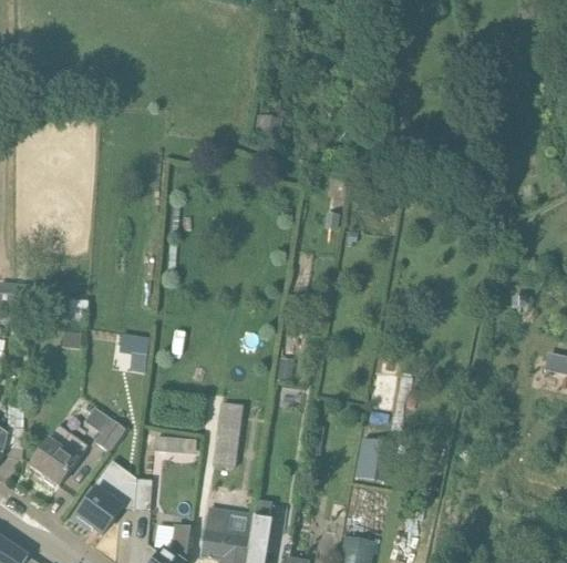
[(261,137),(285,137),(285,119),(261,119),(261,137)]
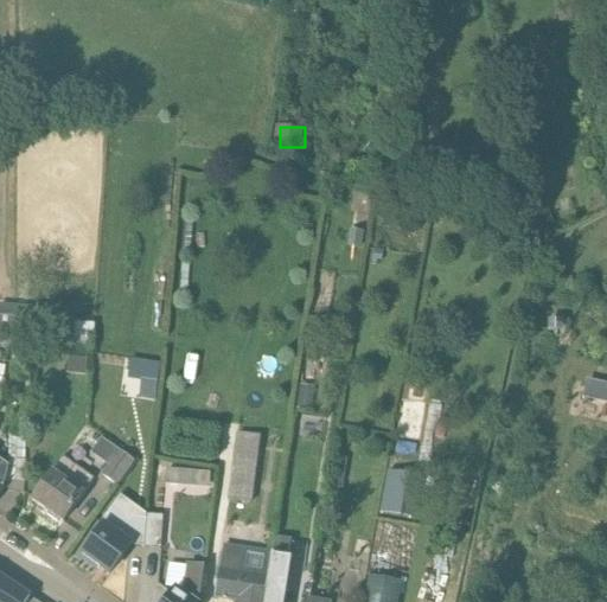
[(383,247),(374,245),(372,256),(382,257),(383,247)]
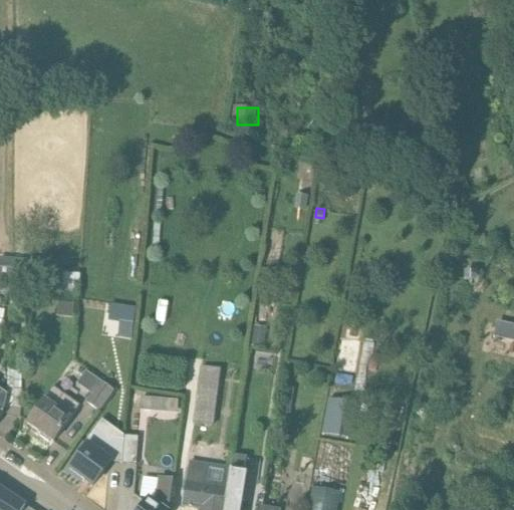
[(0,282),(28,283),(30,261),(24,261),(24,253),(0,250),(0,282)]
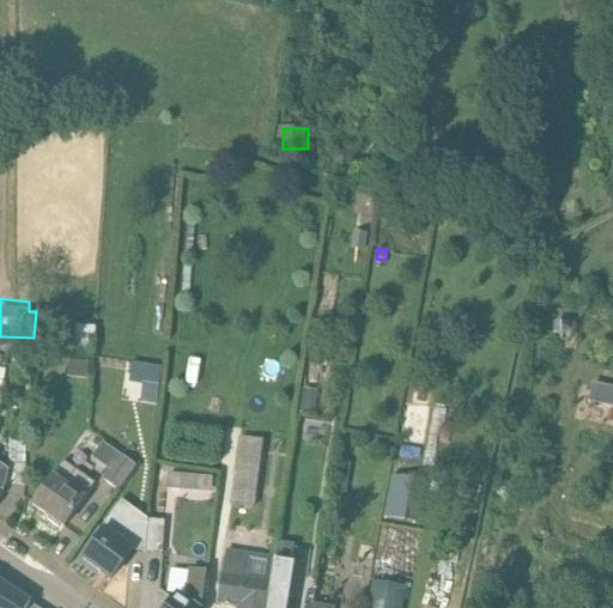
[(92,347),(95,314),(65,311),(65,322),(60,322),(59,345),(92,347)]
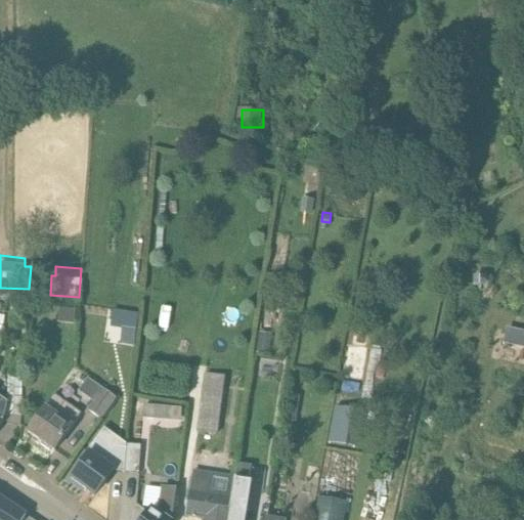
[(274,293),(275,284),(265,282),(264,292),(274,293)]
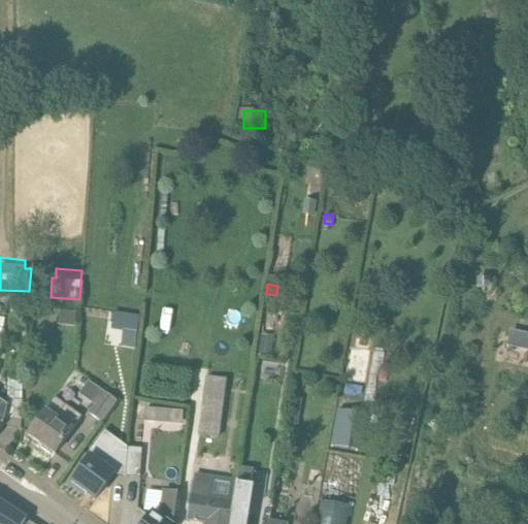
[(112,308),(110,326),(136,330),(138,312),(112,308)]
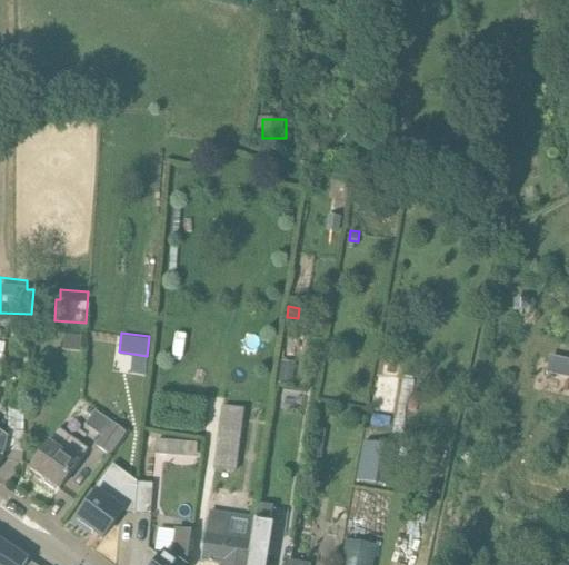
[(568,375),(568,357),(549,354),(546,369),(568,375)]
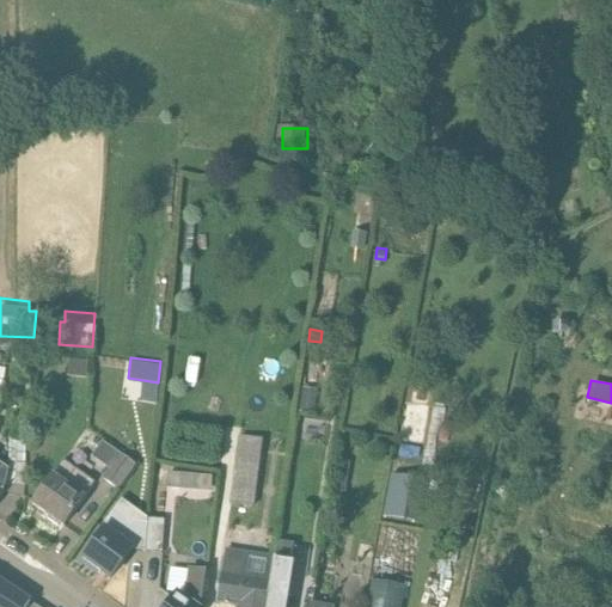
[(313,411),(317,387),(301,385),(298,409),(313,411)]
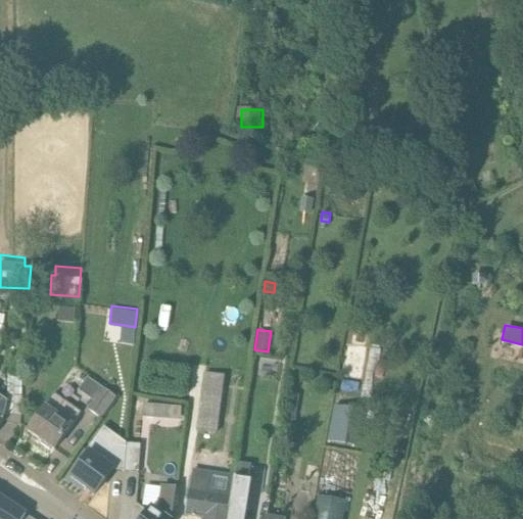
[(364,377),(369,344),(345,341),(340,373),(364,377)]
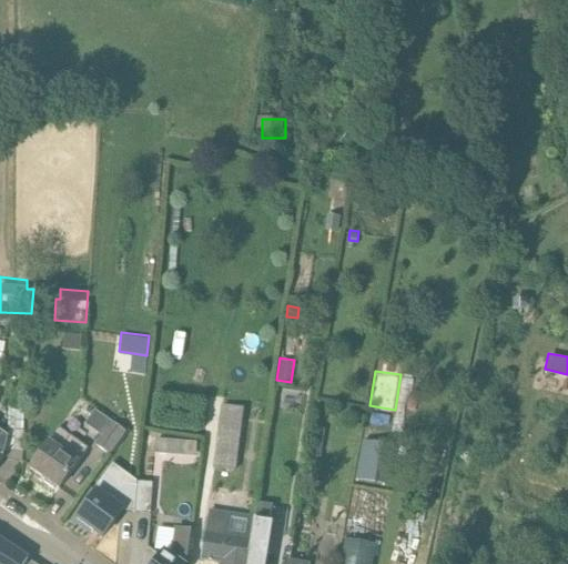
[(227,403),(215,464),(239,469),(251,408),(227,403)]
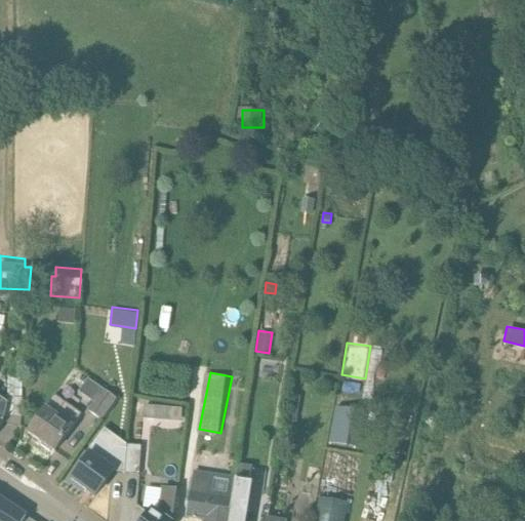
[(106,388),(90,410),(103,418),(117,396),(106,388)]
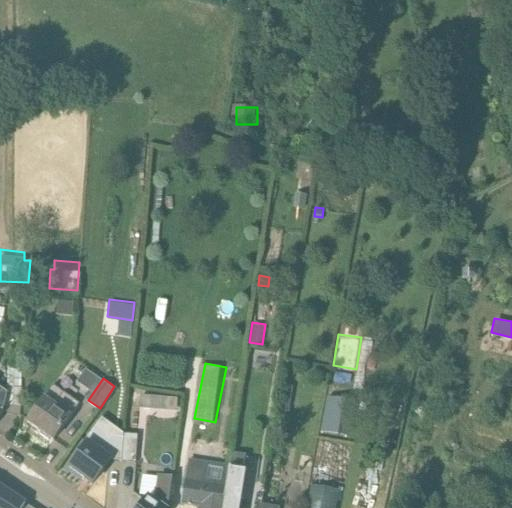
[(53,438),(79,401),(53,383),(27,420),(53,438)]
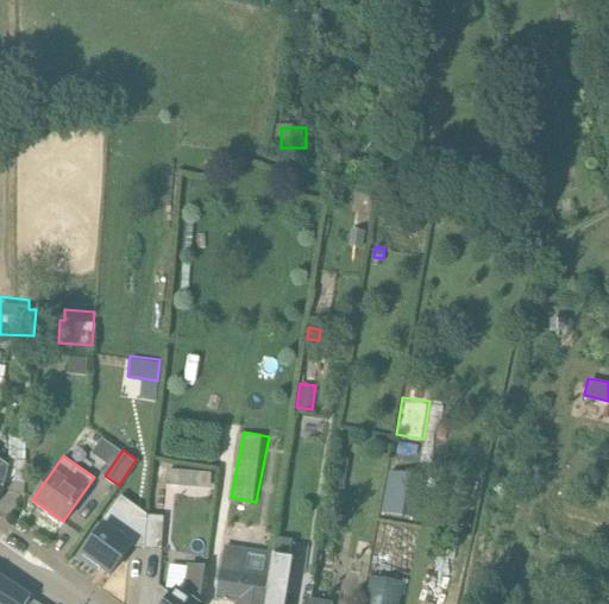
[(180,485),(181,470),(165,469),(164,484),(180,485)]
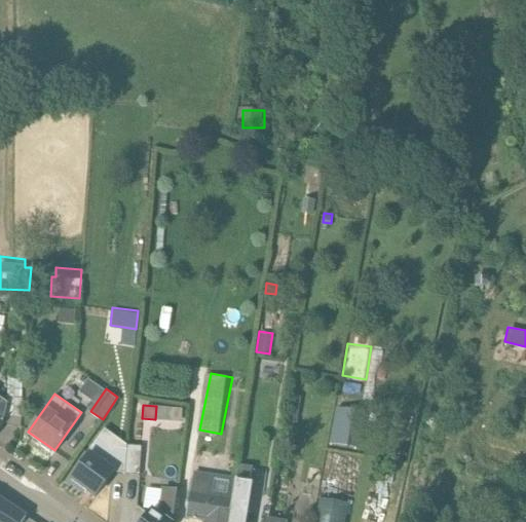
[(298,415),(290,413),(288,422),(296,423),(298,415)]
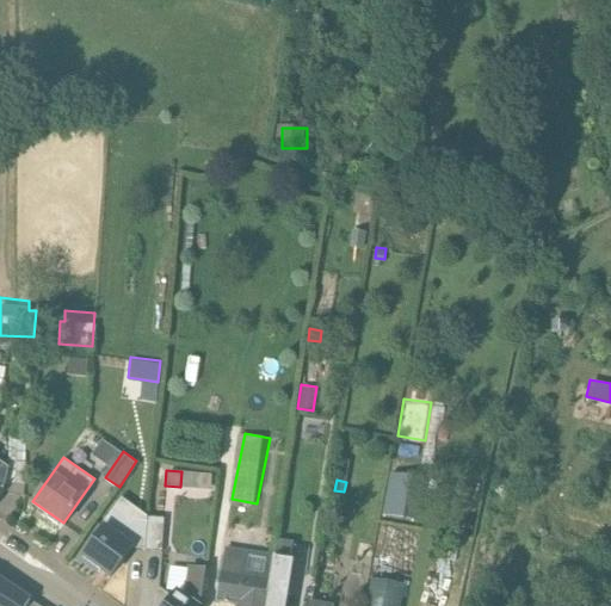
[(146,548),(148,519),(131,518),(129,521),(115,511),(84,555),(110,574),(130,545),(146,548)]
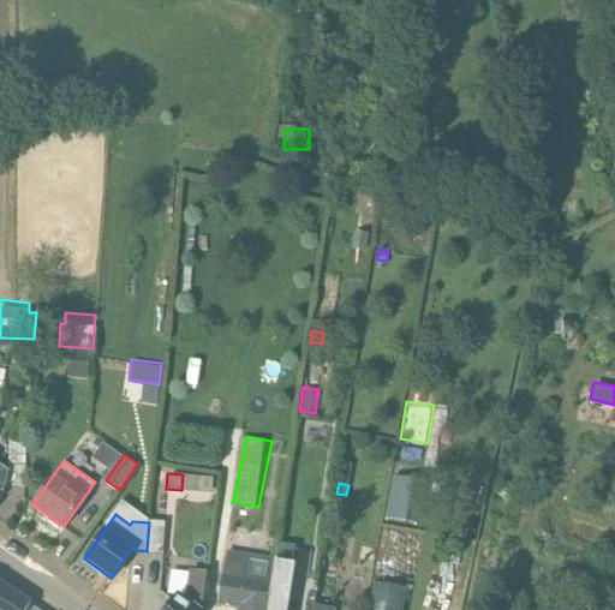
[(165,520),(149,518),(149,522),(147,551),(162,552),(165,520)]
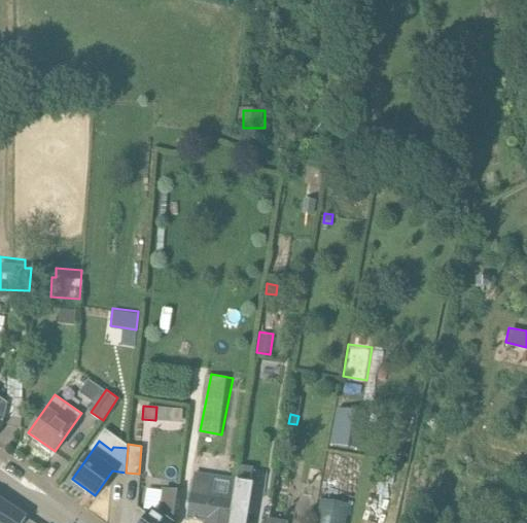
[(227,522),(232,498),(232,495),(210,491),(211,481),(191,479),(186,517),(206,520),(205,522),(227,522)]
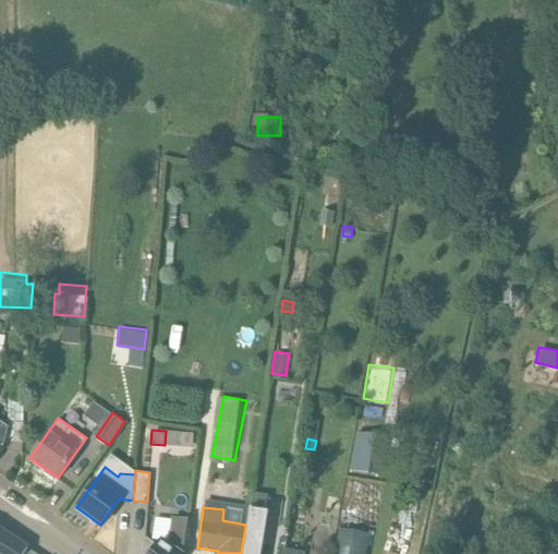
[(245,528),(241,553),(259,553),(267,512),(249,509),(245,525),(245,528)]
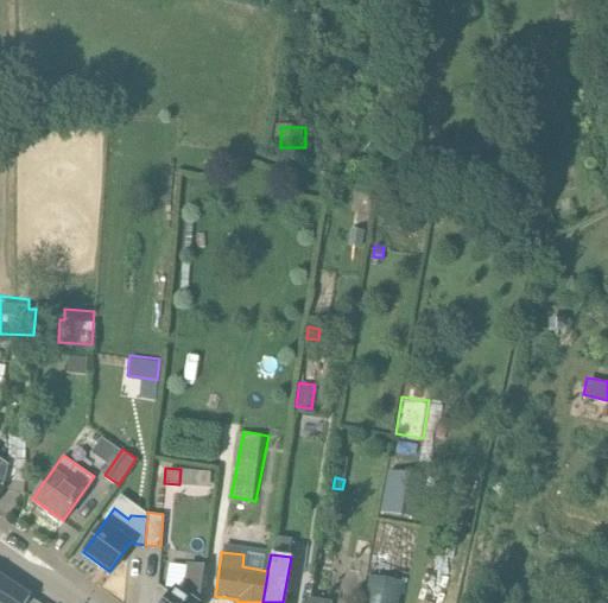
[(198,602),(204,565),(189,563),(184,592),(176,586),(164,602),(198,602)]
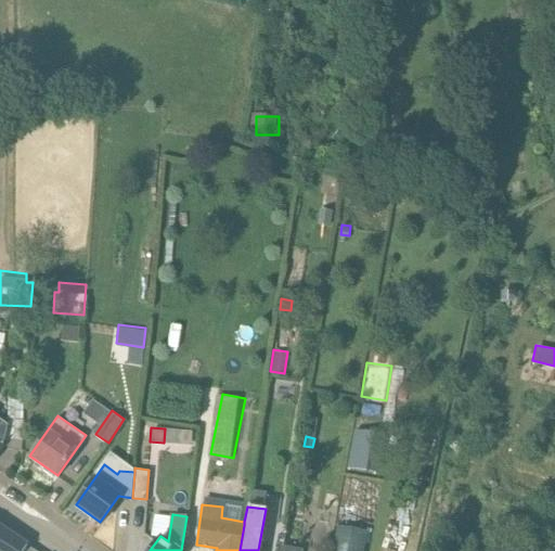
[(38,550),(0,525),(0,550),(38,550)]
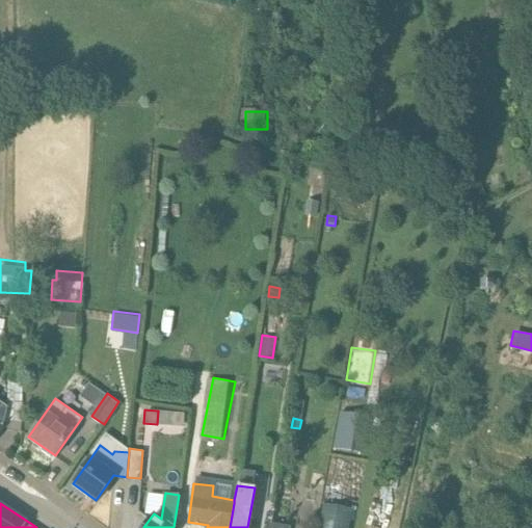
[(347,527),(351,507),(323,503),(318,527),(347,527)]
